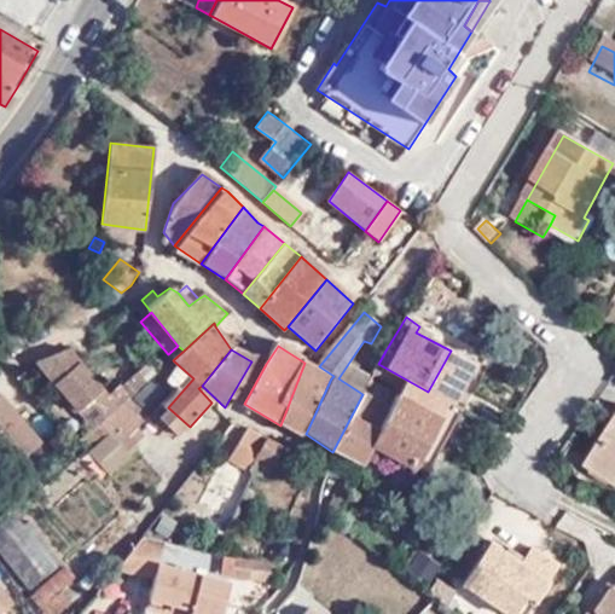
[(476,364),(451,351),(428,392),(378,364),(375,372),(401,388),(392,409),(373,446),(427,475),(460,410),(453,405),(476,364)]
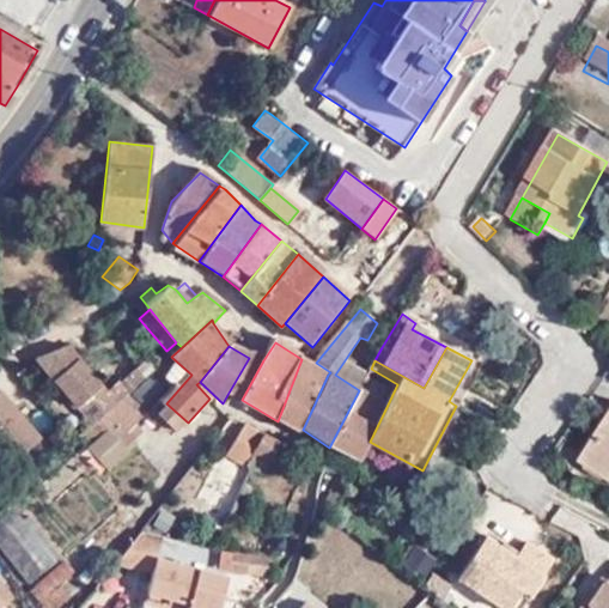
[(95,426),(127,396),(116,385),(107,393),(66,348),(36,358),(95,426)]
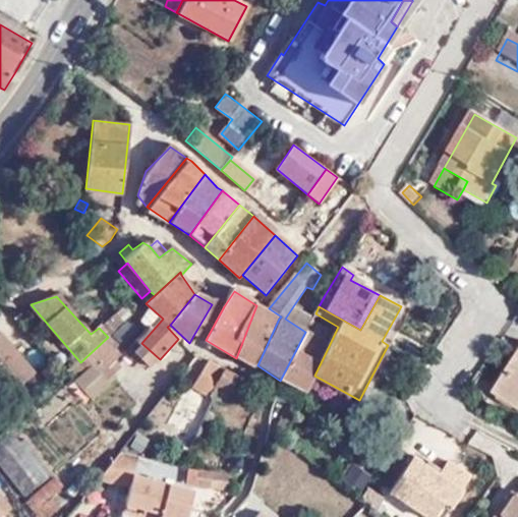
[(202,338),(206,340),(224,306),(218,305),(212,304),(194,334),(202,338)]
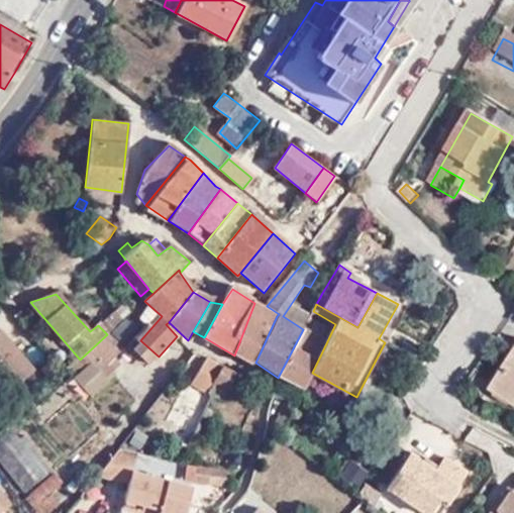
[(129,314),(137,307),(135,303),(123,307),(129,314)]
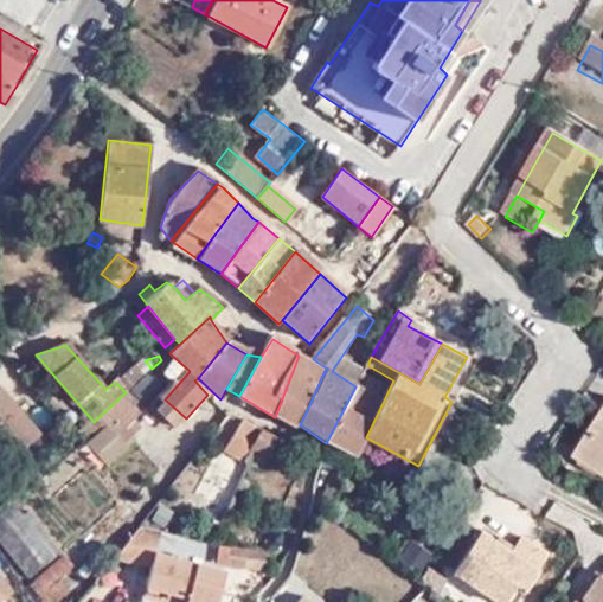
[(275,417),(299,430),(300,426),(325,371),(309,363),(299,356),(275,417)]
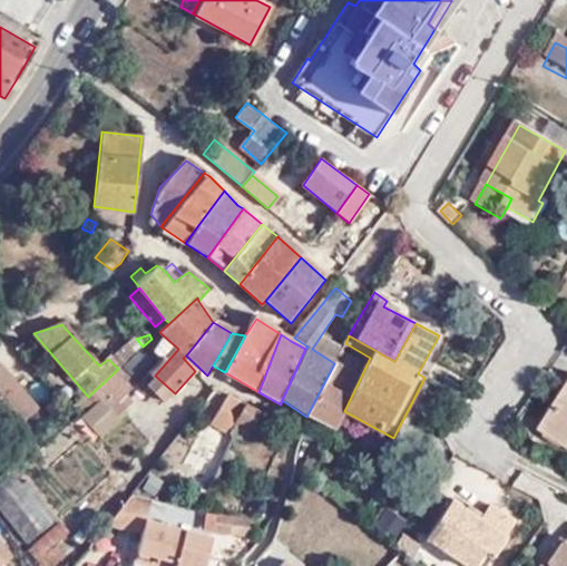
[(343,348),(321,335),(312,349),(334,363),(340,351),(343,348)]
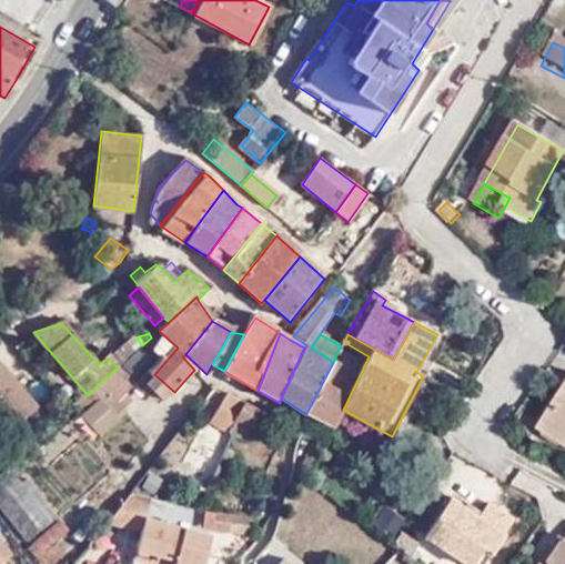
[(120,352),(127,360),(142,345),(135,338),(120,352)]
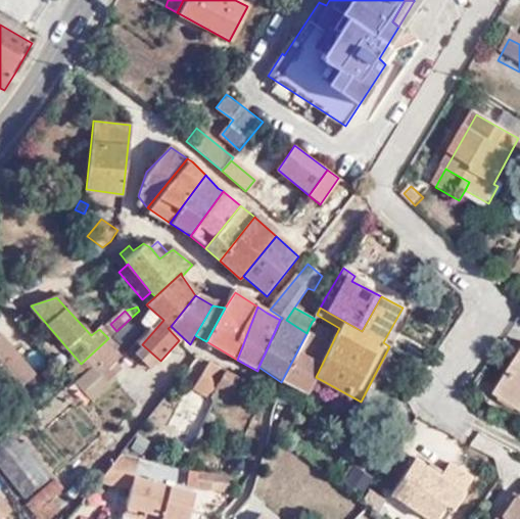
[(281,382),(309,393),(316,377),(331,345),(324,342),(328,332),(312,322),(306,333),(281,382)]
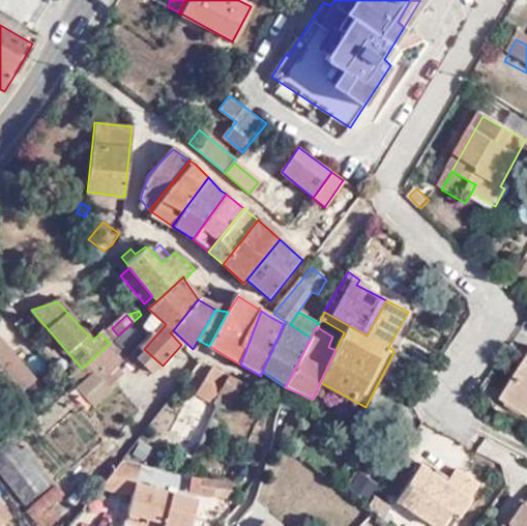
[(0,393),(8,404),(34,381),(0,340),(0,393)]
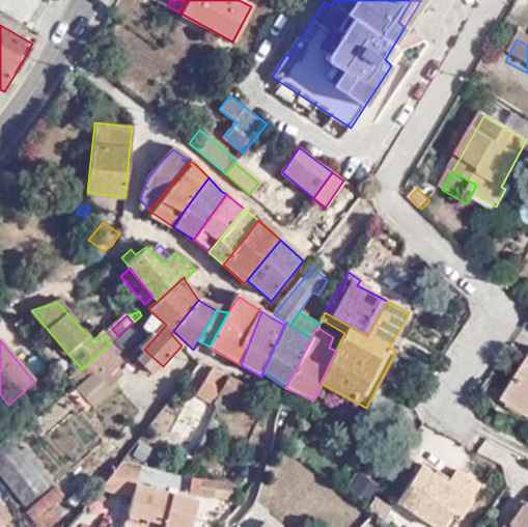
[(102,369),(113,381),(121,371),(119,369),(129,360),(112,341),(110,343),(82,369),(74,378),(85,389),(92,383),(89,380),(102,369)]
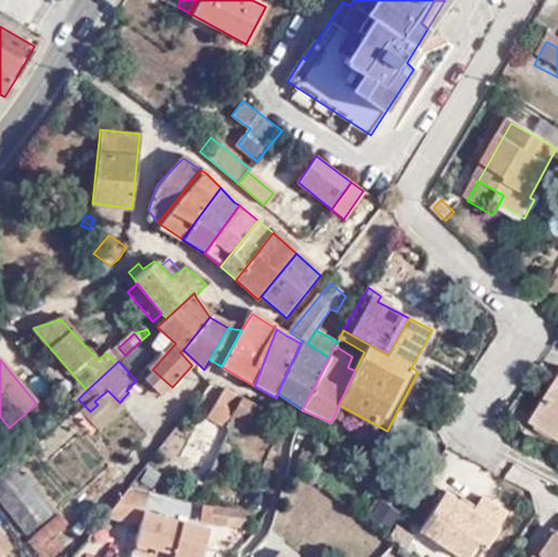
[(164,396),(172,387),(152,370),(144,378),(164,396)]
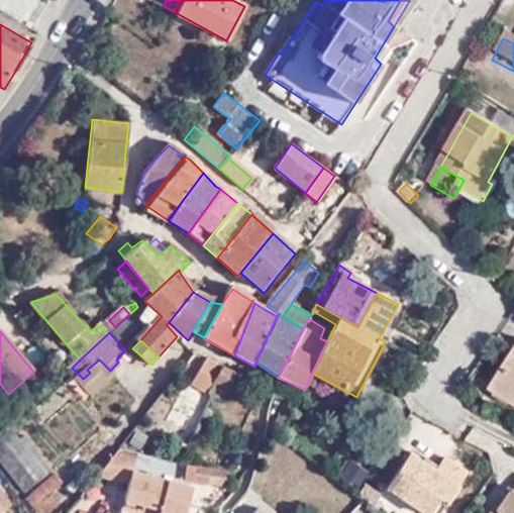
[(513,354),(492,391),(513,405),(513,354)]
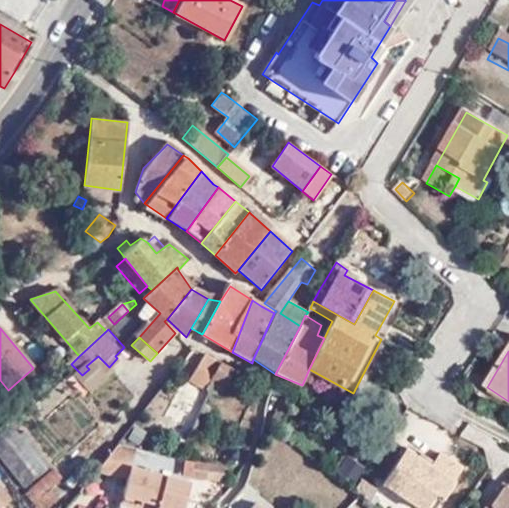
[(117,358),(109,367),(111,369),(121,362),(117,358)]
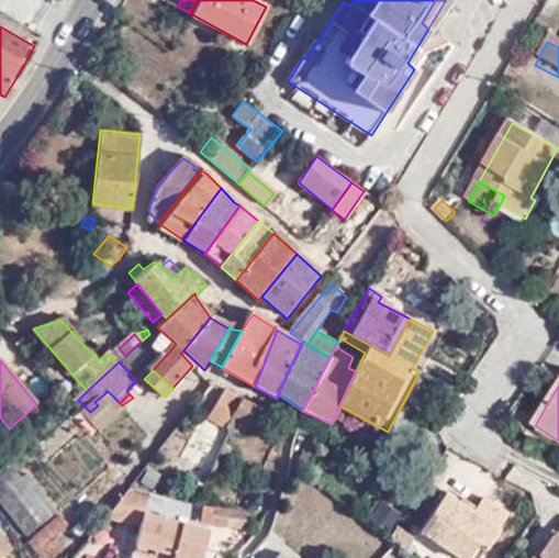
[(243,403),(227,393),(211,422),(226,432),(234,419),(243,403)]
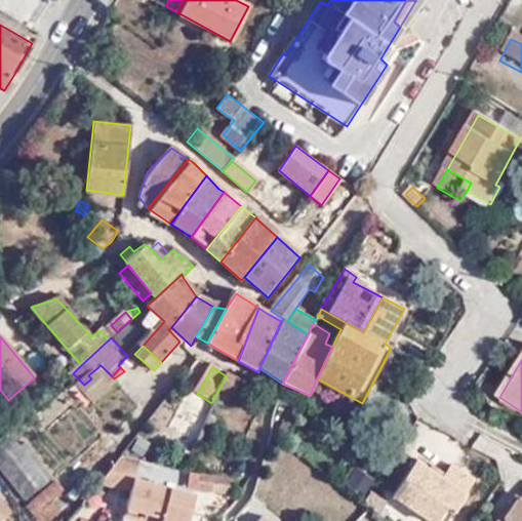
[(247,390),(227,376),(218,391),(231,398),(237,389),(244,394),(247,390)]
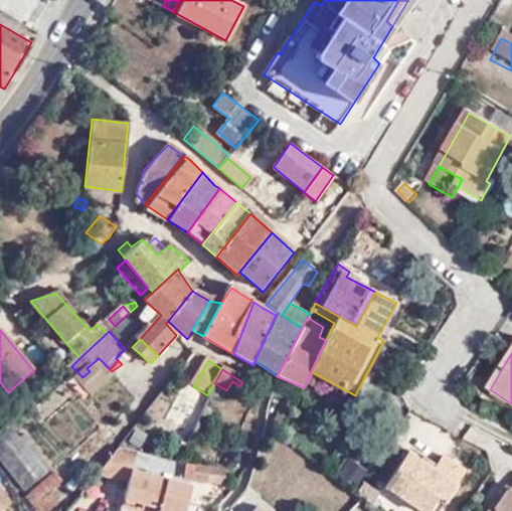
[(214,383),(207,395),(210,397),(218,403),(226,390),(214,383)]
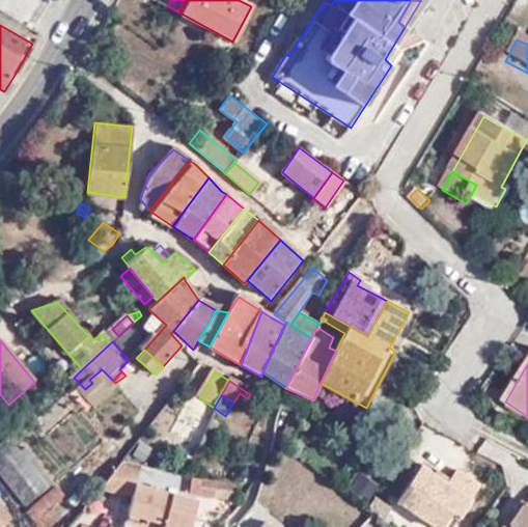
[(222,425),(213,422),(205,440),(215,443),(222,425)]
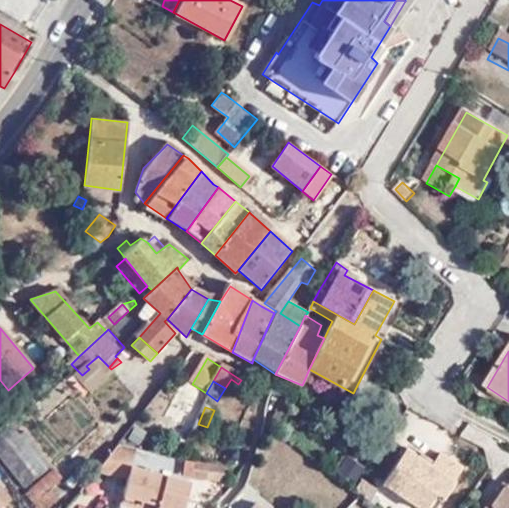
[(198,424),(193,433),(202,437),(207,427),(198,424)]
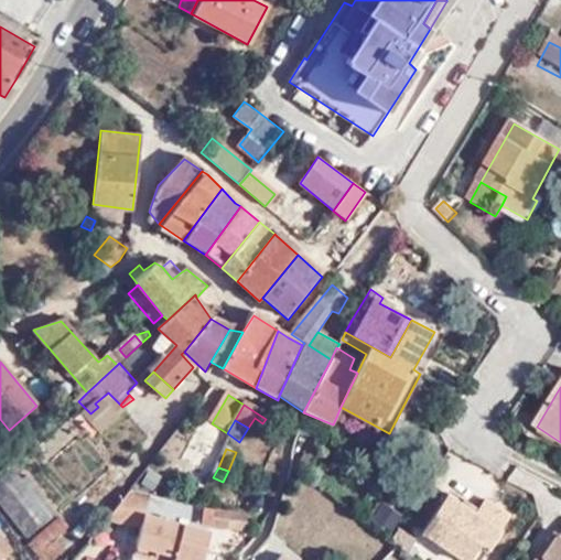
[(0,504),(29,538),(55,517),(25,480),(18,485),(7,472),(0,476),(0,504)]
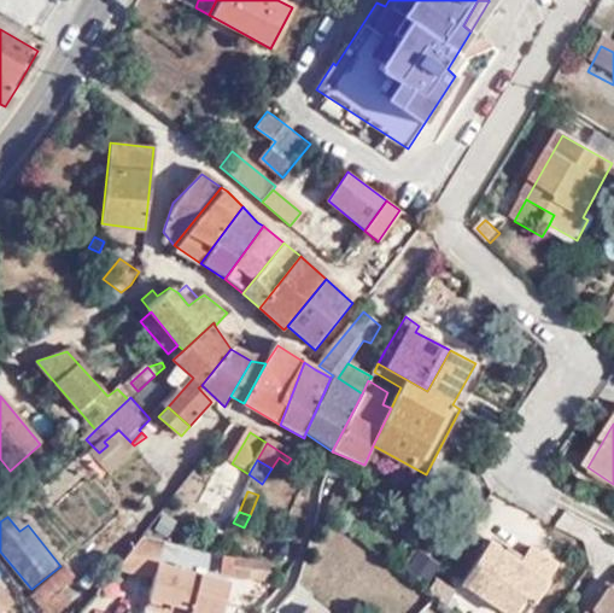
[(133,553),(117,571),(156,582),(150,600),(188,612),(215,612),(224,585),(162,567),(168,543),(145,537),(133,553)]
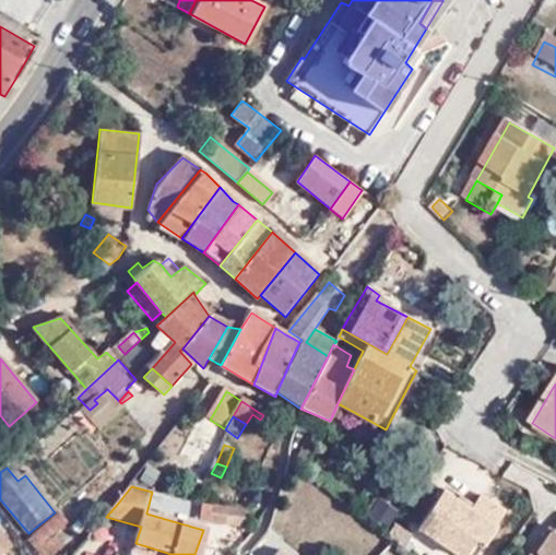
[(477,554),(506,516),(483,500),(473,514),(460,505),(462,502),(450,493),(421,531),(454,554),(477,554)]
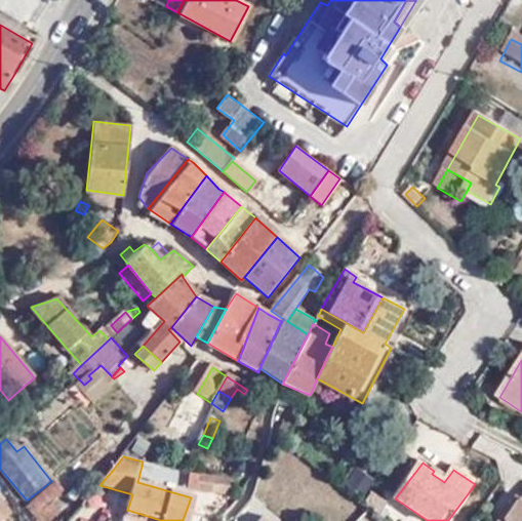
[(358,470),(346,486),(364,499),(376,483),(358,470)]
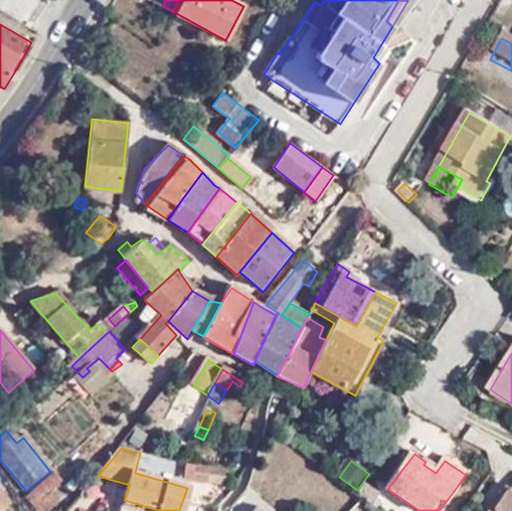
[(225,477),(226,472),(223,468),(192,465),(190,481),(209,483),(210,475),(225,477)]
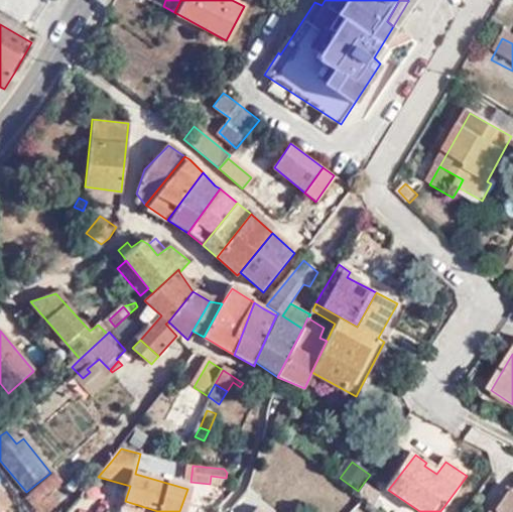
[(61,486),(53,477),(25,500),(32,509),(61,486)]
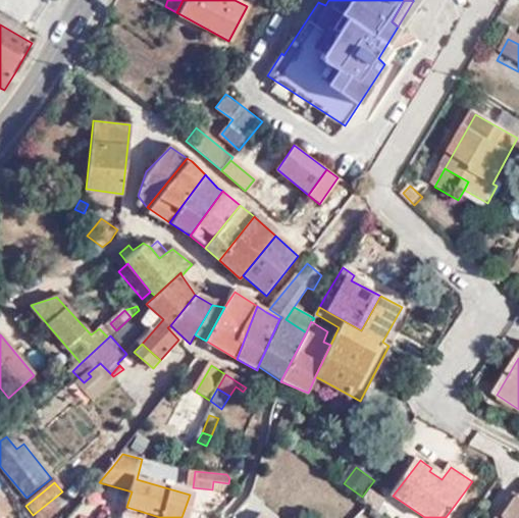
[(370,490),(363,501),(379,515),(387,504),(370,490)]
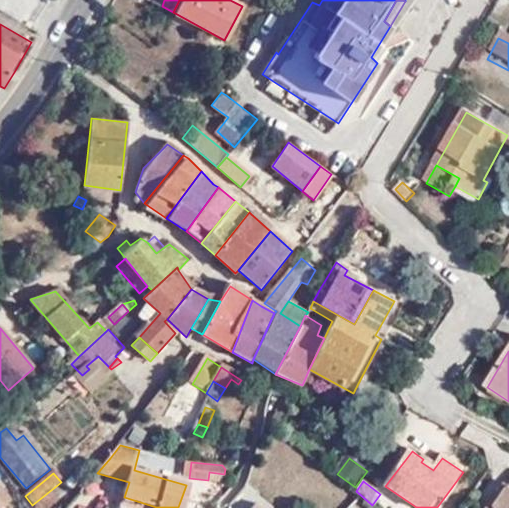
[(186,507),(193,487),(186,485),(178,507),(186,507)]
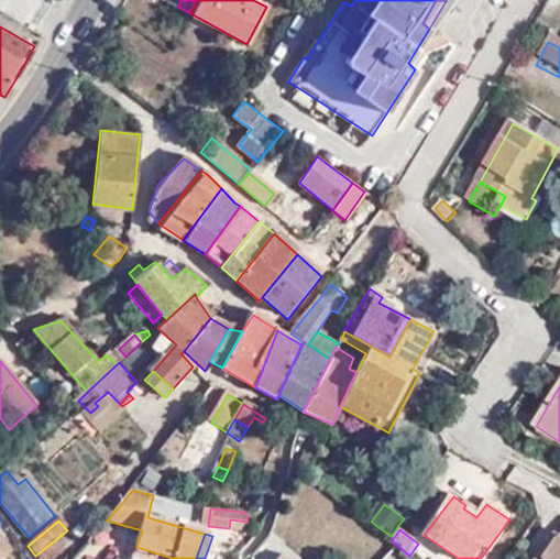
[(559,535),(558,534),(544,555),(548,558),(559,541),(559,535)]
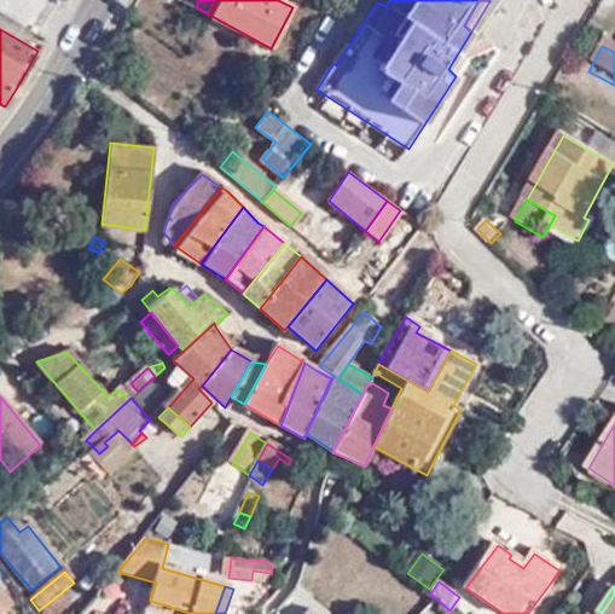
[(62,592),(39,610),(41,613),(59,613),(71,604),(62,592)]
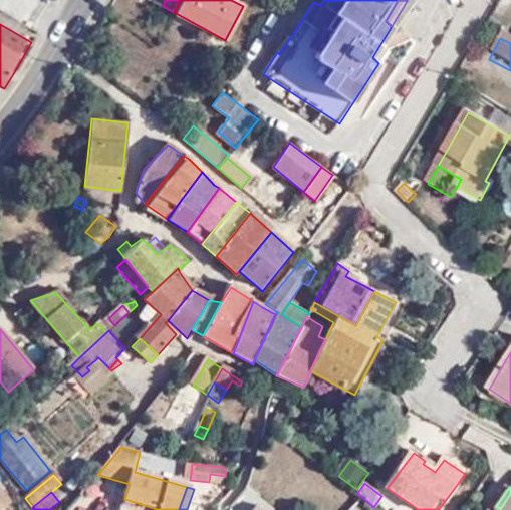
[(0,506),(2,509),(8,504),(0,493),(0,506)]
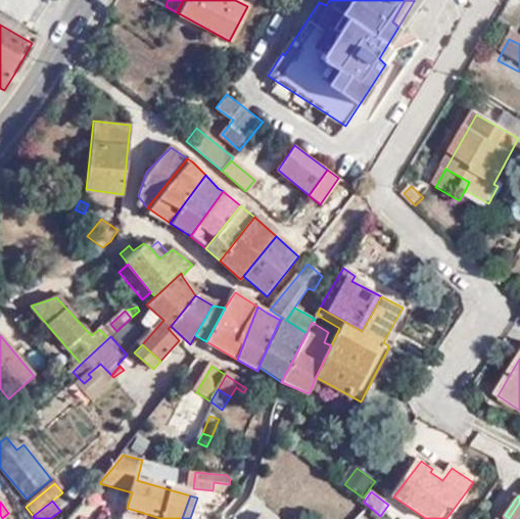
[(519,503),(509,518),(505,515),(502,518),(519,518),(519,503)]
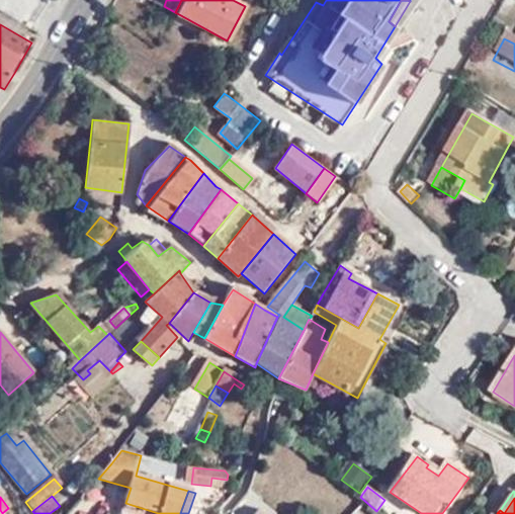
[(158,513),(125,503),(123,513),(158,513)]
